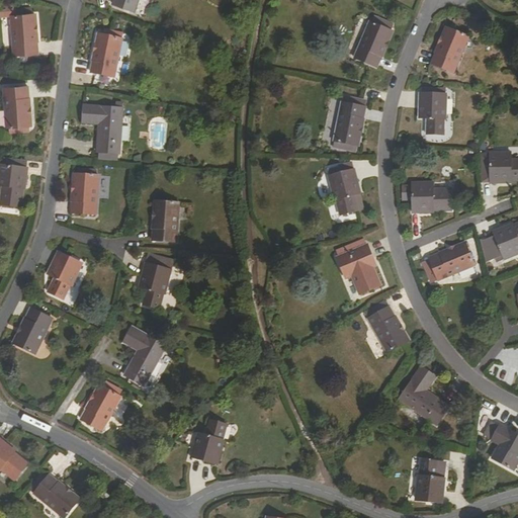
[(135,11),(138,0),(114,0),(113,4),(135,11)]
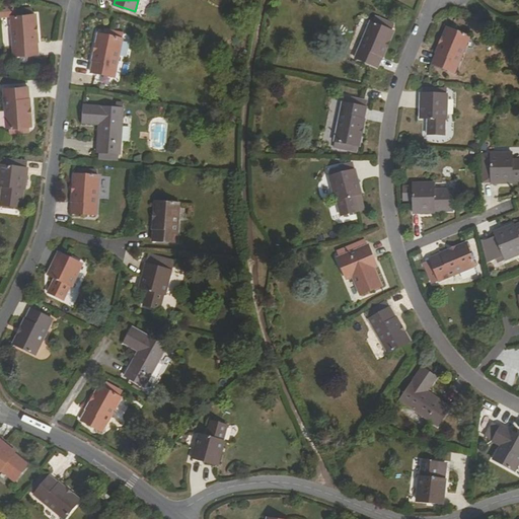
[(0,3),(0,15),(7,15),(12,14),(11,9),(11,3),(0,3)]
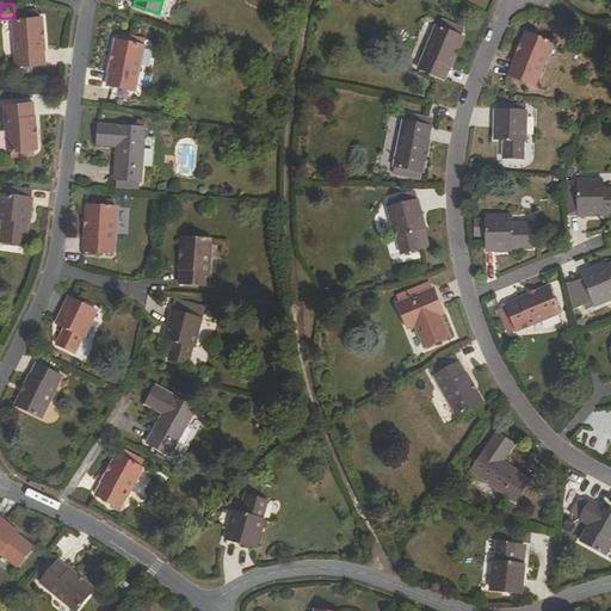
[(36,14),(34,14),(30,16),(14,17),(8,18),(14,63),(42,60),(36,14)]
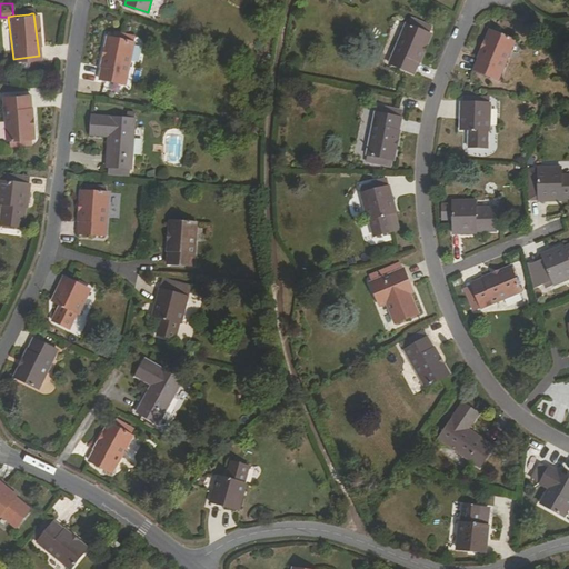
[(408,23),(390,63),(415,75),(431,35),(408,23)]
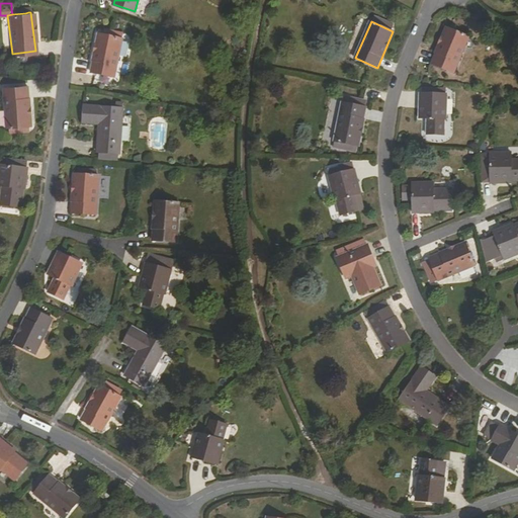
[(447,27),(432,64),(454,73),(469,36),(447,27)]
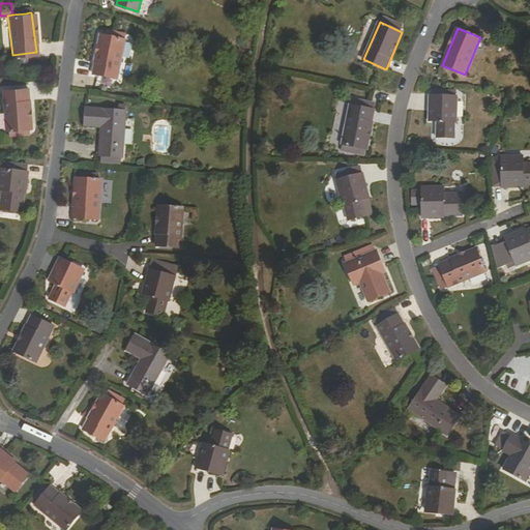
[(107,35),(101,34),(97,33),(92,56),(97,57),(93,78),(115,83),(120,61),(127,63),(131,40),(121,38),(116,37),(117,32),(108,30),(107,35)]
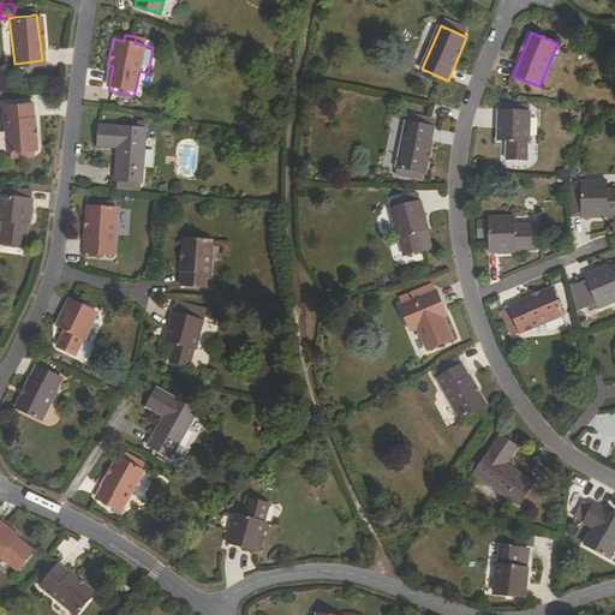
[(6,106),(11,153),(13,153),(18,151),(18,160),(35,159),(34,151),(37,151),(39,151),(35,105),(6,106)]
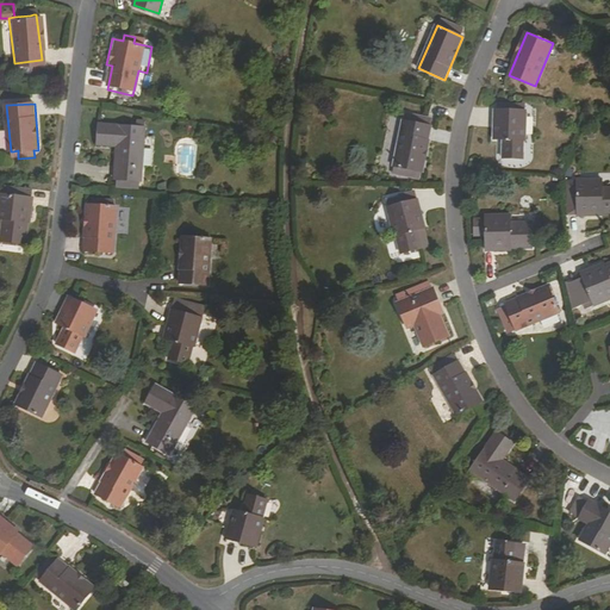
[(506,104),(505,109),(500,109),(496,109),(495,139),(504,139),(504,157),(524,159),(524,139),(527,139),(527,112),(526,112),(521,112),(521,105),(506,104)]
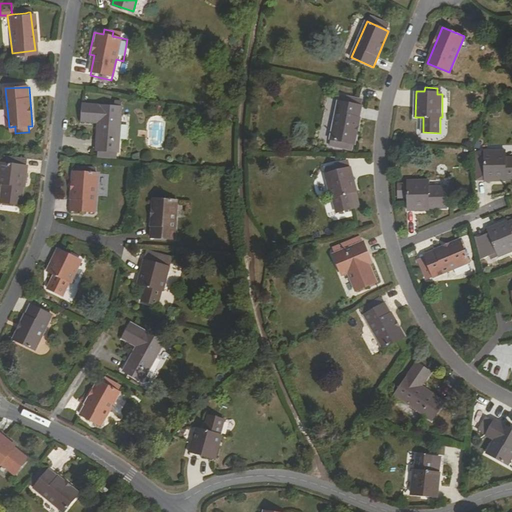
[(339,102),(331,140),(354,145),(362,106),(339,102)]
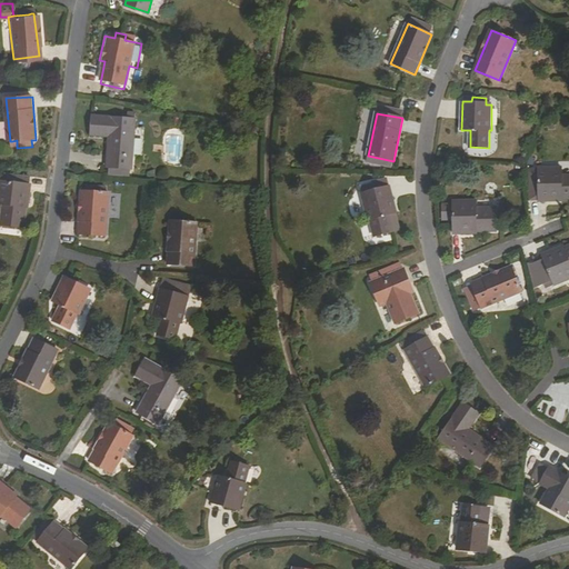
[(131,170),(135,119),(128,119),(91,116),(90,136),(108,137),(107,169),(108,169),(112,169),(112,175),(123,176),(123,170),(129,170),(131,170)]
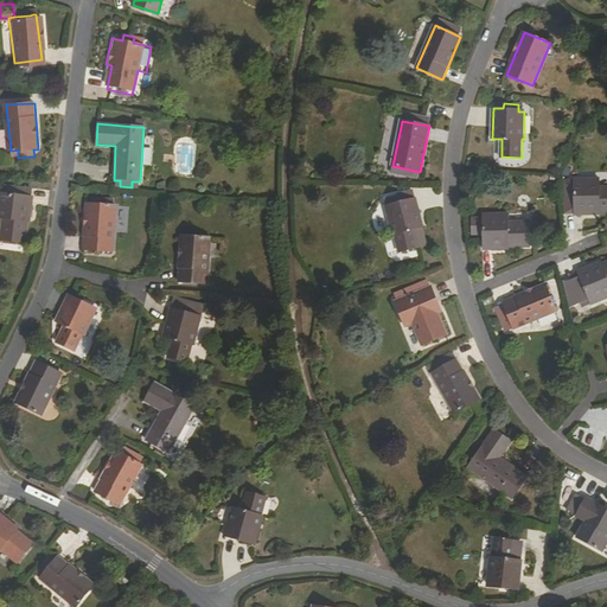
[(606,212),(606,187),(599,187),(599,179),(574,180),(575,215),(599,215),(599,213),(606,212)]
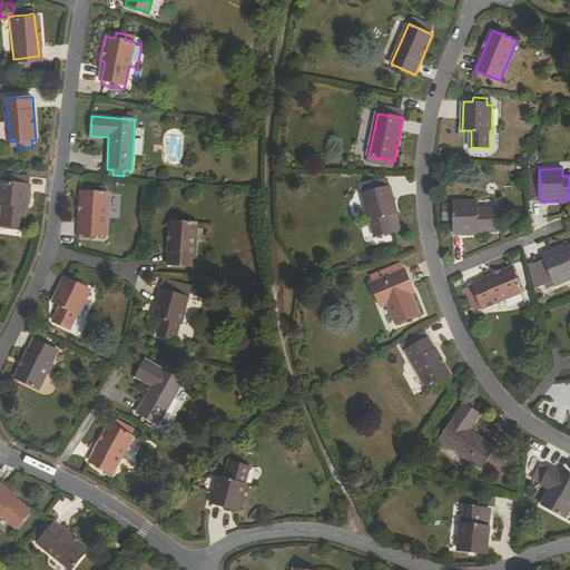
[(28,208),(31,185),(29,185),(15,184),(15,176),(2,175),(1,182),(0,182),(0,205),(3,206),(1,226),(25,228),(27,208),(28,208)]
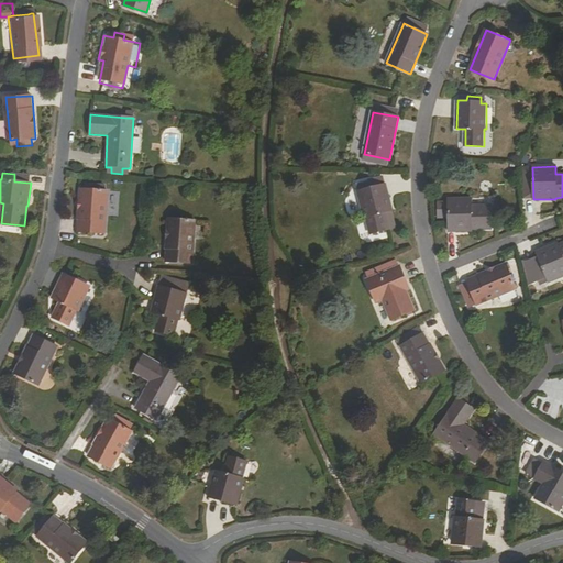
[(14,174),(14,181),(29,183),(30,176),(14,174)]
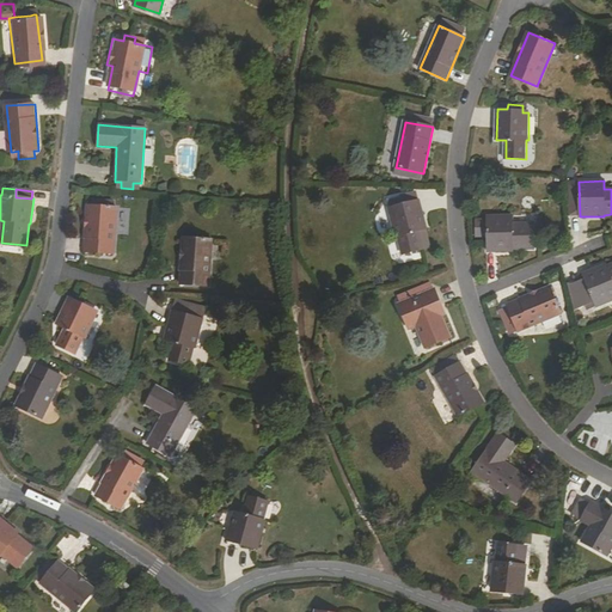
[(420,200),(418,200),(415,201),(412,194),(403,196),(403,199),(390,202),(392,209),(390,209),(396,237),(398,237),(403,255),(423,250),(418,231),(427,228),(420,200)]
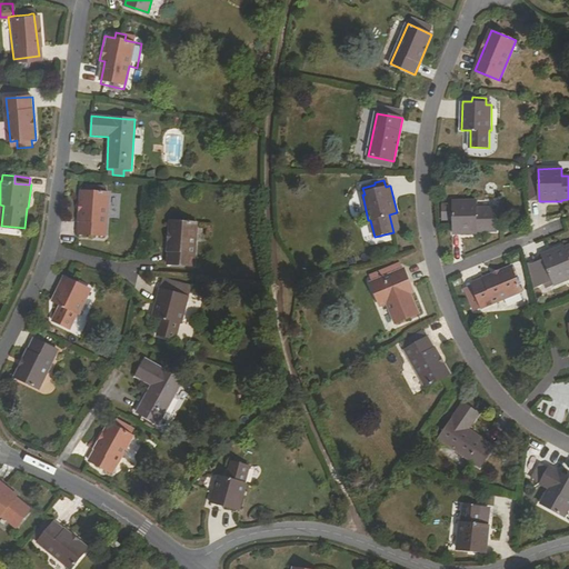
[(82,191),(80,235),(106,237),(109,193),(82,191)]
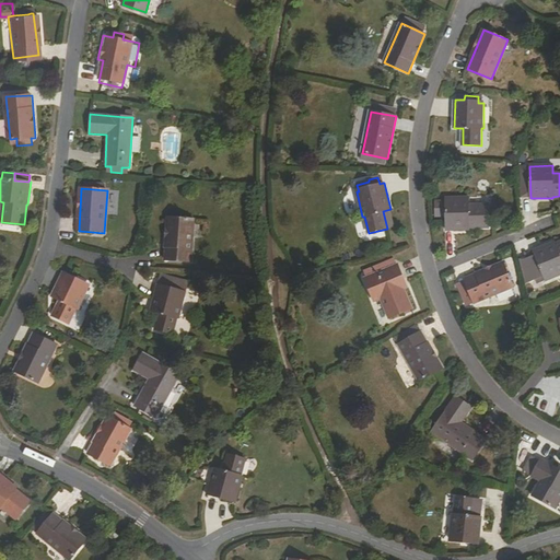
[(446,198),(446,201),(446,206),(441,207),(441,218),(446,218),(446,231),(469,230),(469,228),(489,228),(489,205),(469,205),(468,197),(446,198)]
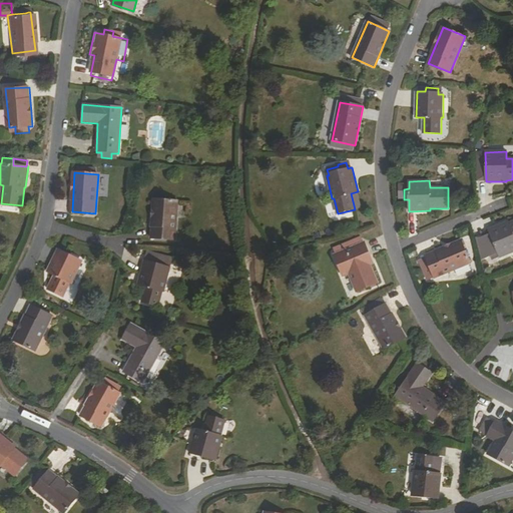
[(175,240),(178,201),(154,199),(151,238),(175,240)]
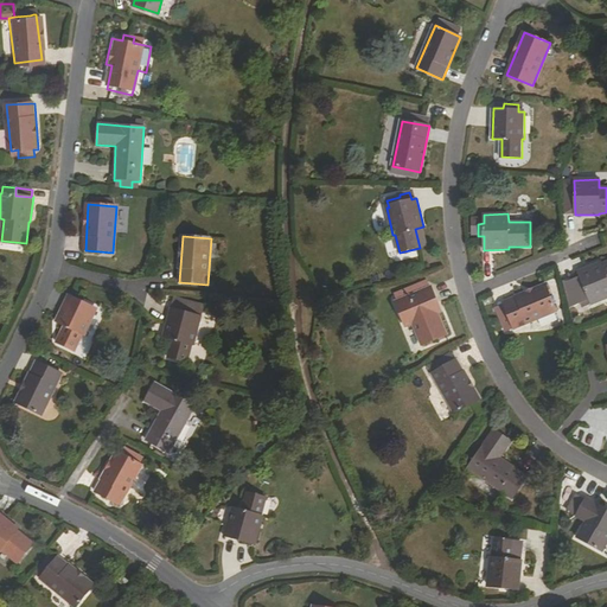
[(566,285),(574,307),(593,299),(595,304),(606,298),(606,261),(601,263),(601,262),(577,272),(581,278),(566,285)]
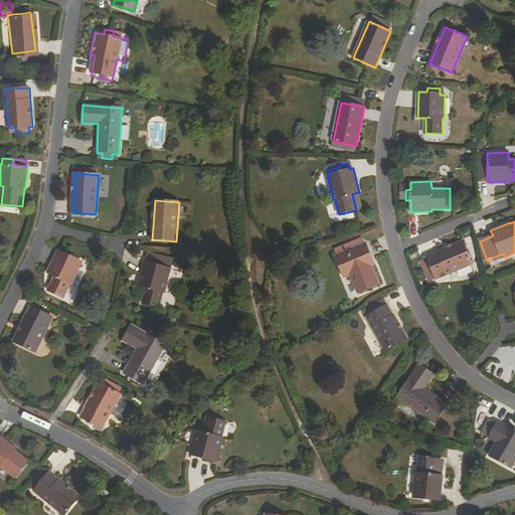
[(428,278),(435,276),(436,279),(473,264),(463,241),(426,256),(432,267),(425,270),(428,278)]
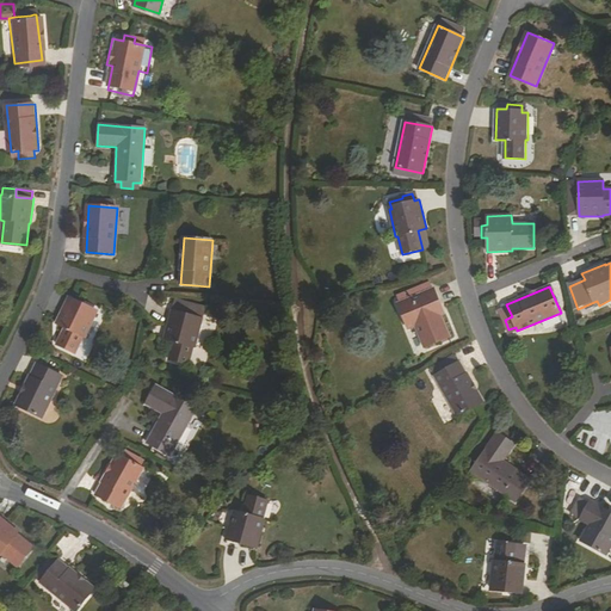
[(399,304),(408,329),(417,326),(425,347),(450,338),(442,315),(446,314),(436,290),(399,304)]
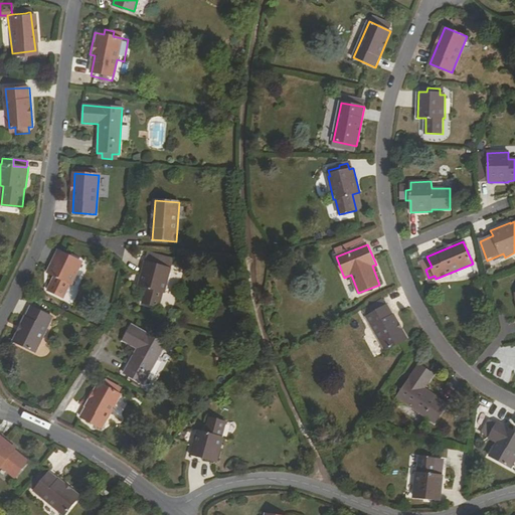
[(64,299),(70,285),(71,286),(81,265),(69,259),(70,256),(58,250),(47,274),(54,277),(48,292),(64,299)]
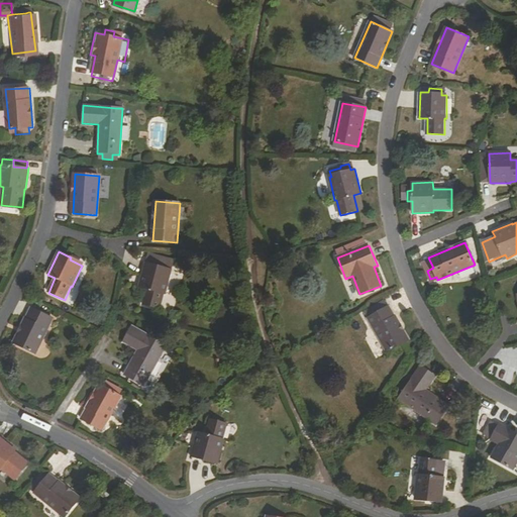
[(152,265),(154,256),(148,254),(146,263),(152,265)]
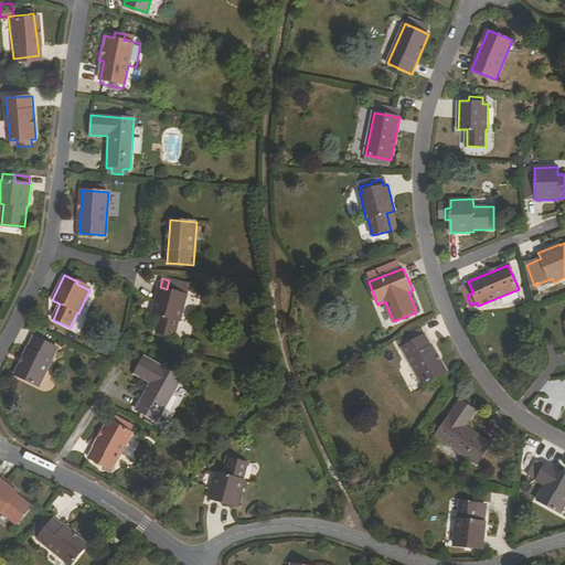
[(180,321),(181,321),(188,297),(183,296),(187,285),(169,280),(167,289),(160,287),(152,315),(161,317),(157,333),(174,338),(180,321)]
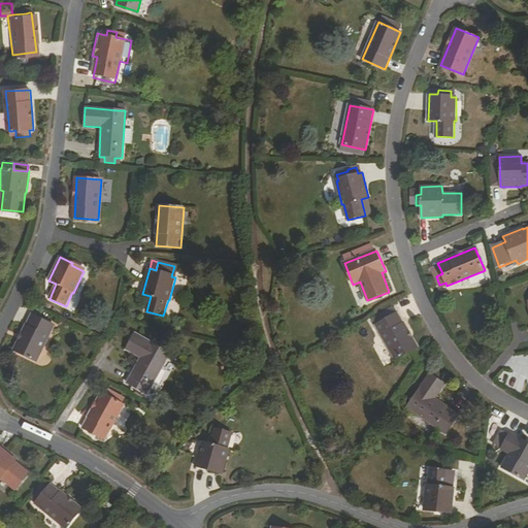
[(376,325),(396,360),(417,348),(397,314),(376,325)]
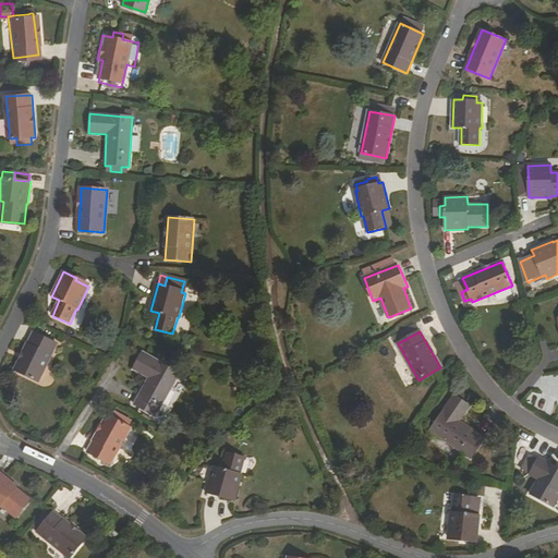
[(38,383),(57,344),(34,334),(15,371),(38,383)]
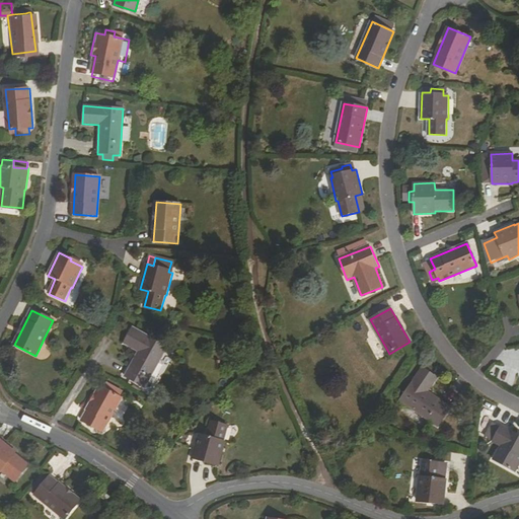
[(139,352),(125,377),(145,388),(167,348),(133,328),(124,344),(139,352)]
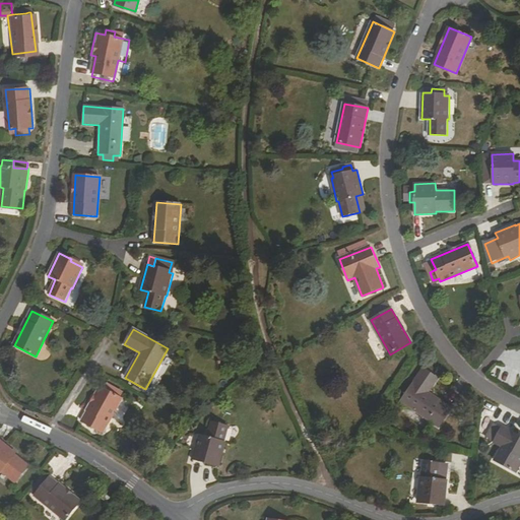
[(439,428),(451,408),(429,393),(424,390),(427,384),(432,387),(438,378),(423,368),(400,401),(439,428)]
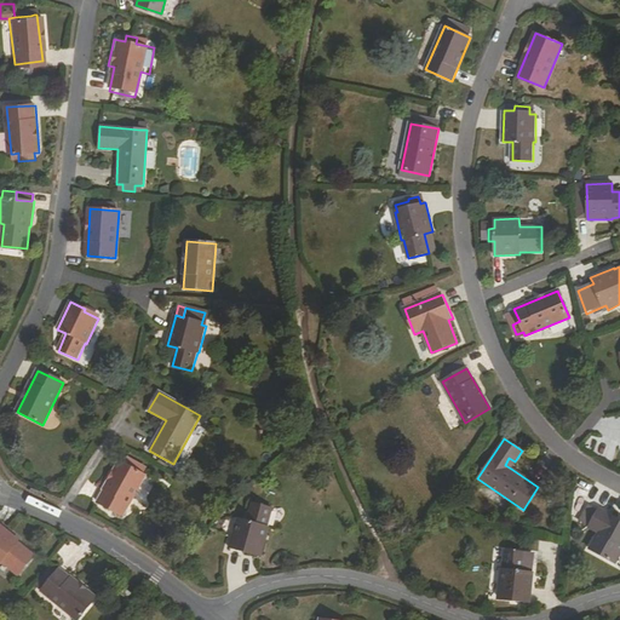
[(615,458),(615,447),(597,446),(597,457),(615,458)]
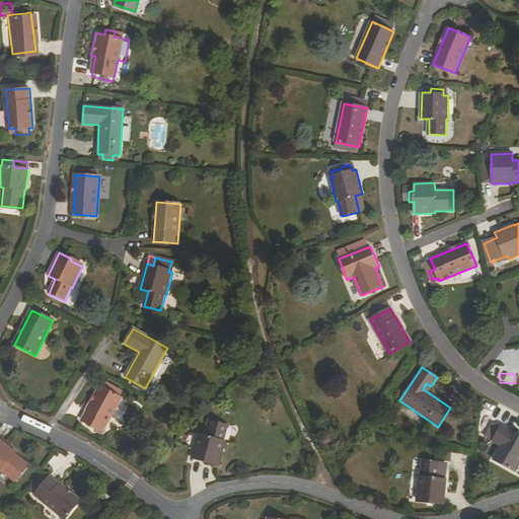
[(423,389),(428,392),(431,386),(426,383),(423,389)]
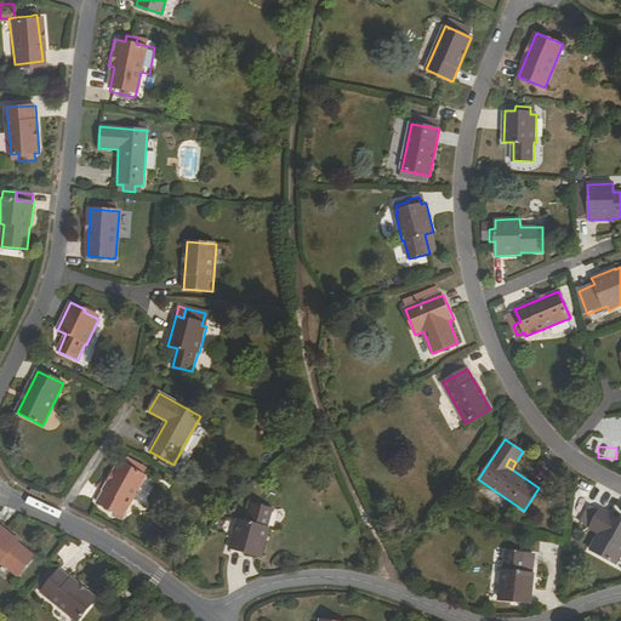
[(124,518),(147,477),(144,476),(141,473),(144,467),(132,460),(127,467),(125,465),(121,462),(98,503),(124,518)]
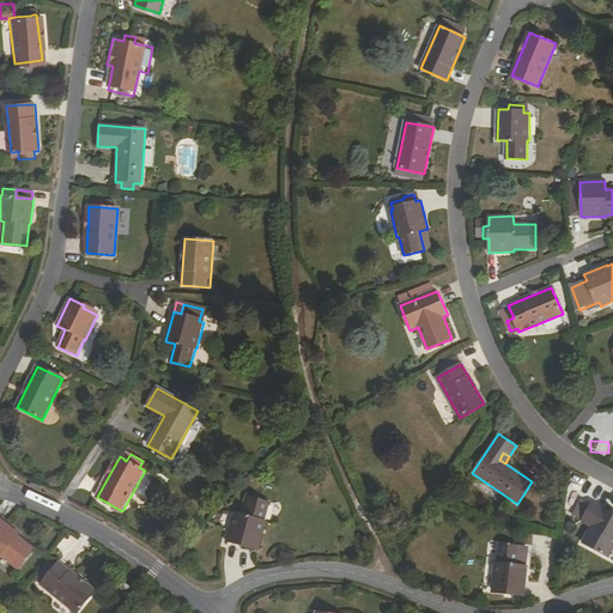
[(249,498),(244,516),(236,514),(228,542),(242,547),(243,545),(259,548),(266,522),(265,521),(269,503),(249,498)]
